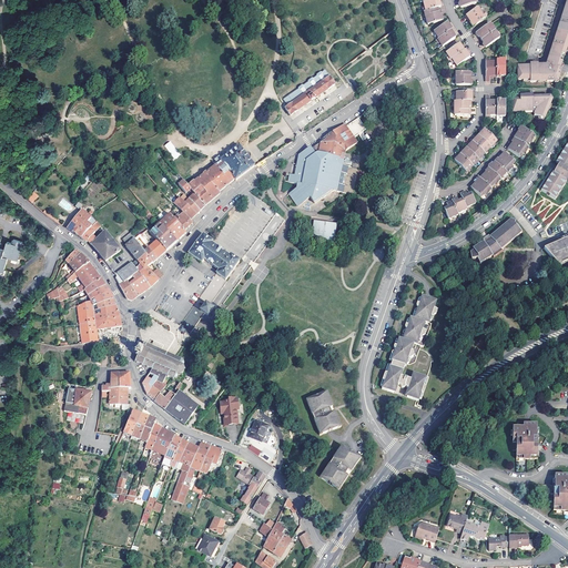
[(424,12),(437,9),(438,9),(440,8),(439,3),(437,3),(436,2),(436,0),(423,3),(424,8),(423,9),(423,12),(424,12)]
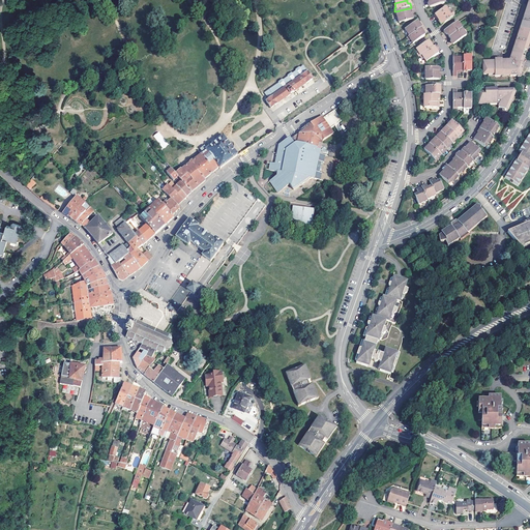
[(529,0),(528,0),(508,61),(502,61),(502,54),(494,53),(494,61),(482,61),(482,75),(494,75),(494,77),(518,77),(521,75),(521,72),(524,65),(522,64),(524,58),(522,57),(524,51),(526,51),(528,45),(529,38),(529,34),(529,32),(529,31),(529,0)]
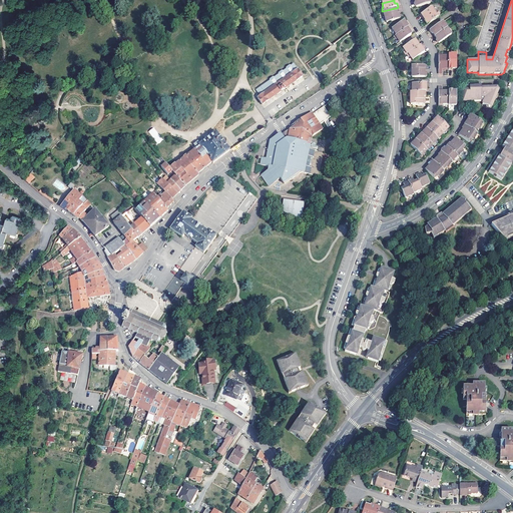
[(424,21),(426,25),(438,17),(438,16),(436,12),(434,10),(433,10),(431,7),(421,14),(425,19),(425,20),(424,21)]
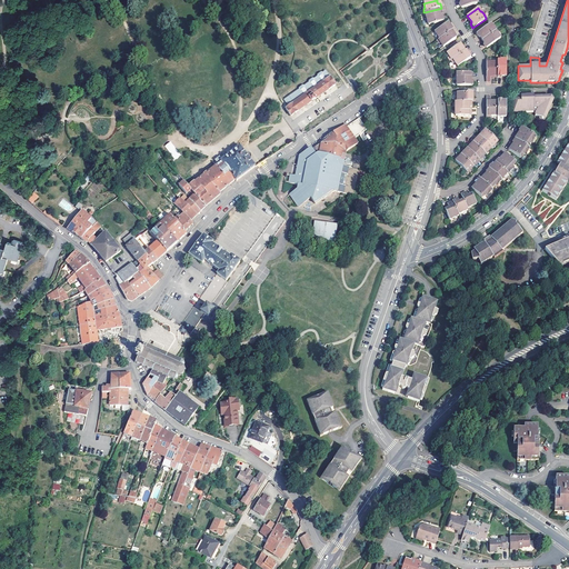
[(438,9),(425,12),(428,26),(442,21),(441,16),(441,17),(440,15),(439,15),(438,9)]
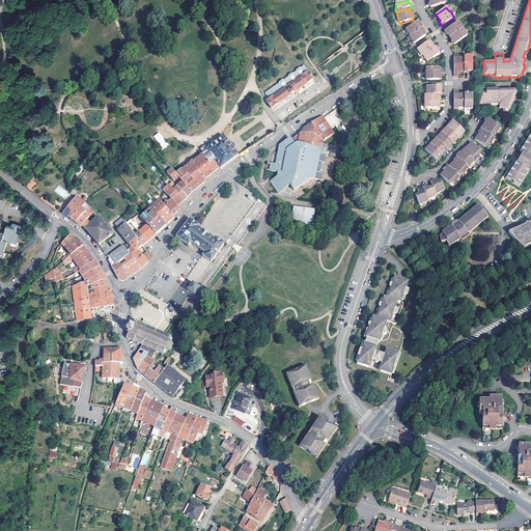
[(408,37),(421,30),(422,29),(420,25),(417,26),(417,25),(416,23),(406,30),(408,33),(406,34),(408,37)]
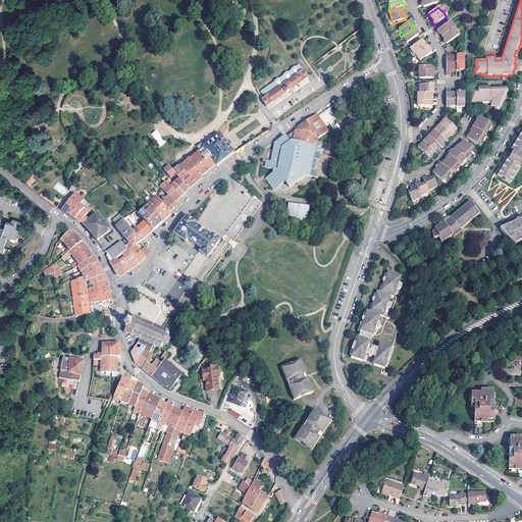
[(439,34),(441,37),(454,29),(450,22),(438,30),(440,31),(439,33),(440,34),(439,34)]
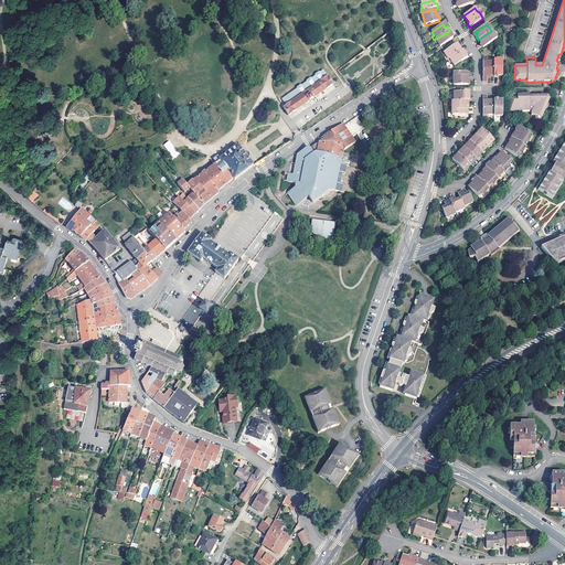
[(483,44),(484,46),(497,39),(491,31),(478,40),(480,44),(481,43),(481,44),(482,44),(483,44)]
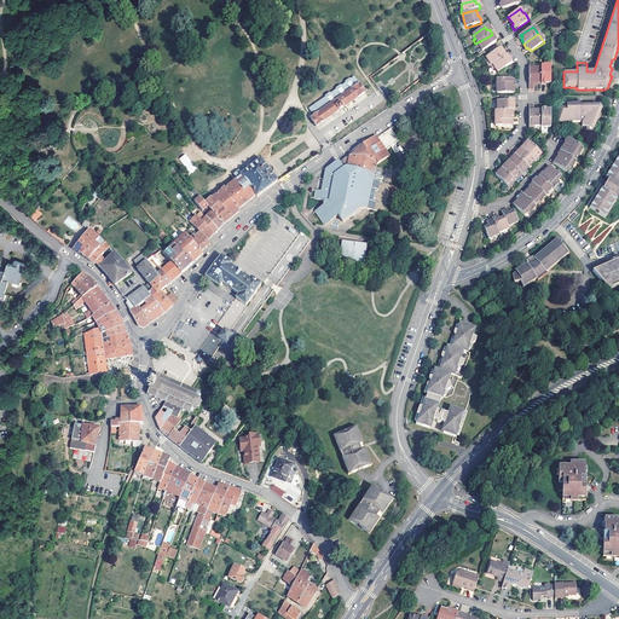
[(493,39),(491,35),(475,44),(474,45),(476,48),(478,47),(481,52),(493,44),(492,42),(491,41),(493,39)]
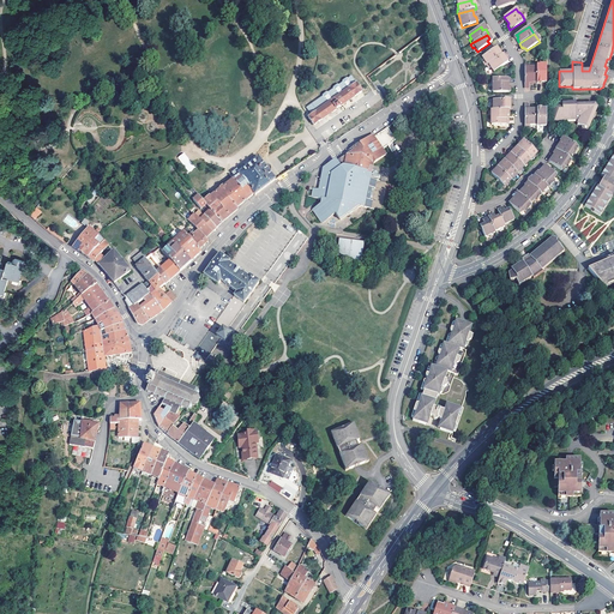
[(486,66),(500,56),(498,53),(495,53),(494,52),(493,50),(481,58),(485,62),(482,64),(485,67),(486,66)]
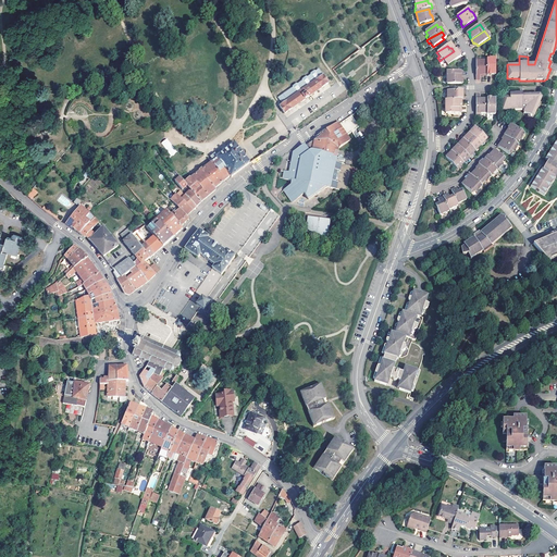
[(455,50),(454,51),(441,60),(443,63),(445,62),(447,66),(458,59),(457,58),(456,57),(458,54),(455,50)]
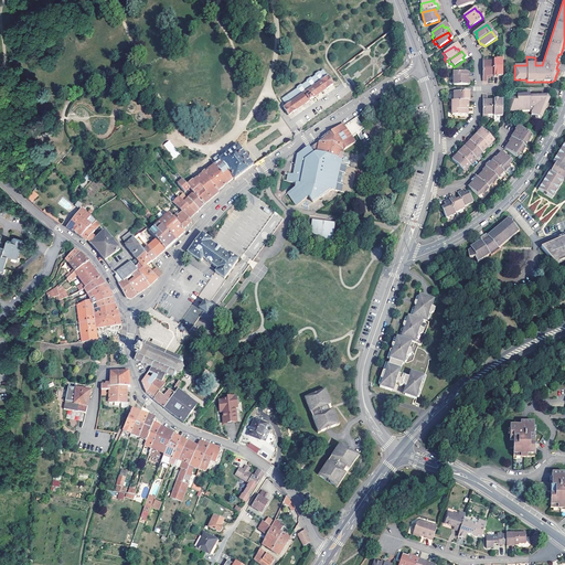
[(487,61),(482,61),(482,72),(482,82),(487,82),(487,77),(488,77),(493,77),(493,68),(493,63),(487,63),(487,61)]
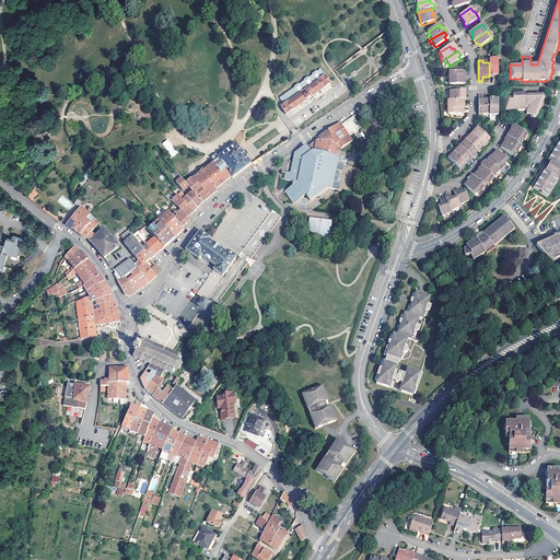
[(279,98),(283,105),(280,107),(286,116),(307,102),(312,98),(331,85),(326,77),(326,78),(321,70),(279,98)]
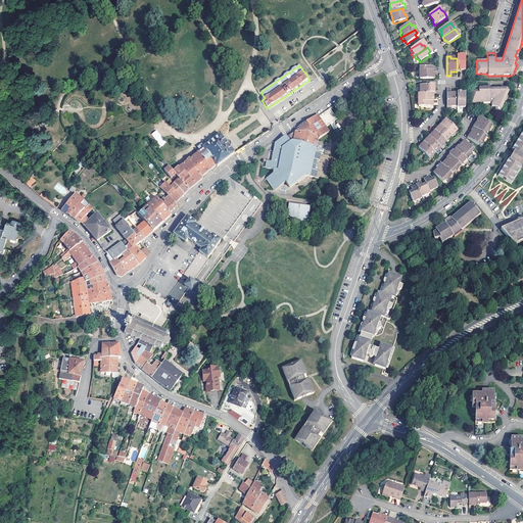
[(419,67),(420,80),(434,80),(434,74),(433,74),(433,73),(433,72),(432,70),(432,66),(419,67)]
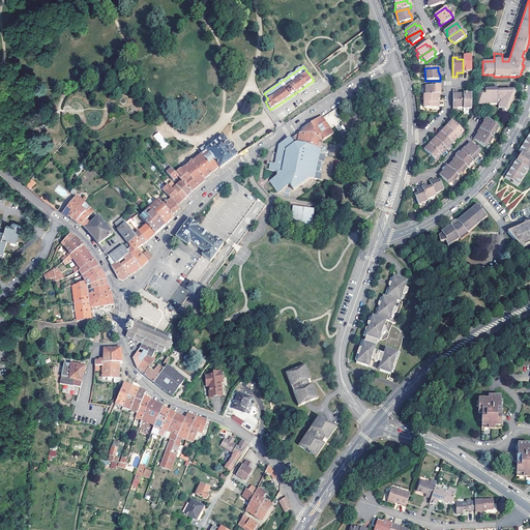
[(463,93),(458,93),(458,95),(457,95),(457,93),(457,89),(452,89),(453,109),(458,109),(458,107),(463,107),(463,93)]
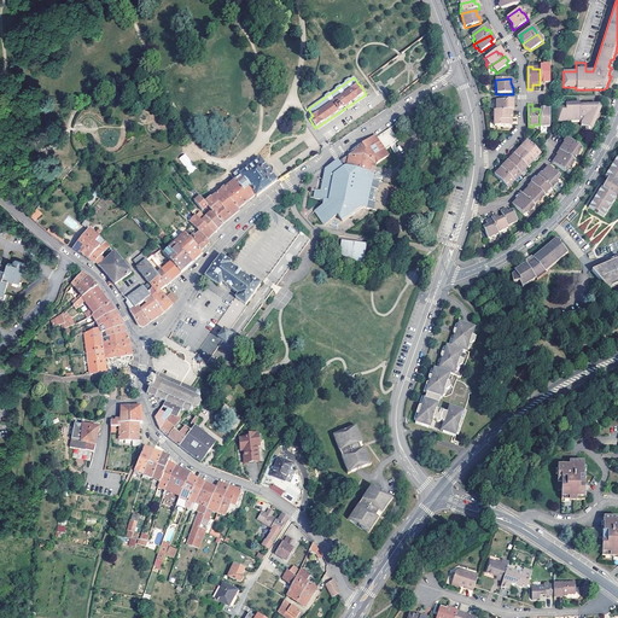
[(557,108),(558,122),(577,122),(581,123),(579,126),(592,132),(600,114),(599,114),(599,110),(596,106),(578,106),(578,104),(576,104),(564,105),(564,108),(557,108)]
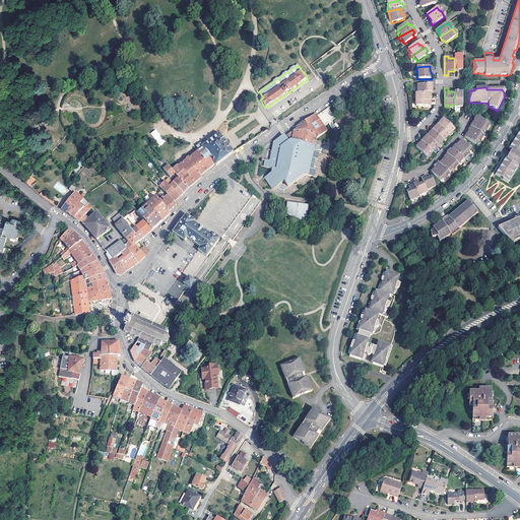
[(417,93),(415,93),(415,106),(429,106),(429,102),(430,101),(430,100),(430,99),(431,99),(430,93),(417,93)]
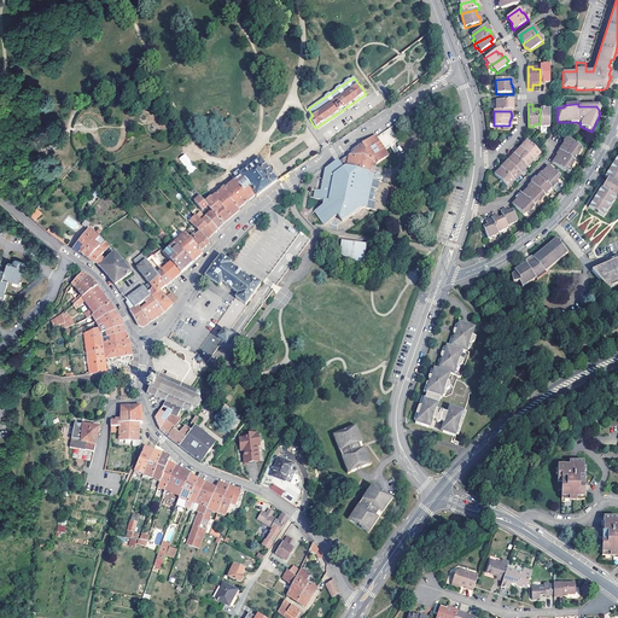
[(398,139),(390,128),(377,136),(385,149),(398,139)]
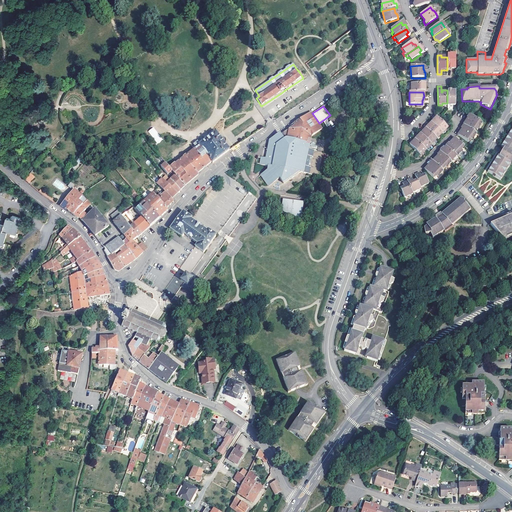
[(305,144),(309,145),(310,138),(323,128),(319,123),(312,113),(298,122),(290,127),(290,128),(291,130),(281,136),(283,139),(284,139),(294,140),(294,141),(305,143),(305,144)]
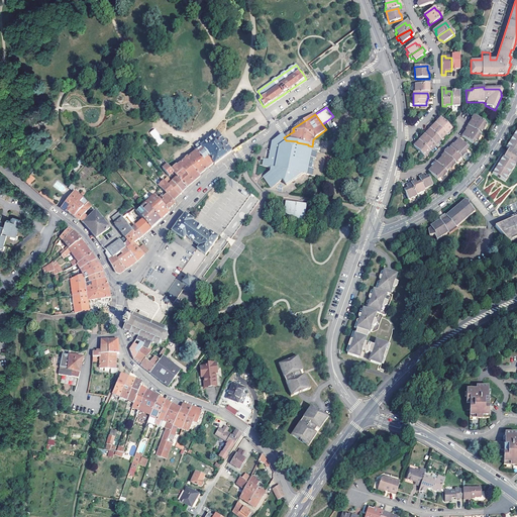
[(474,115),(472,118),(473,119),(472,120),(468,126),(478,132),(481,129),(481,130),(483,127),(485,124),(486,123),(474,115)]
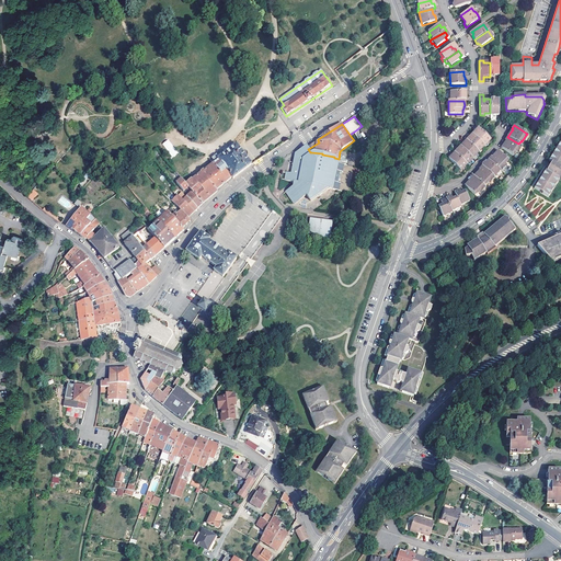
[(488,142),(490,139),(477,126),(473,129),(476,132),(477,133),(476,135),(474,136),(484,146),(488,142)]
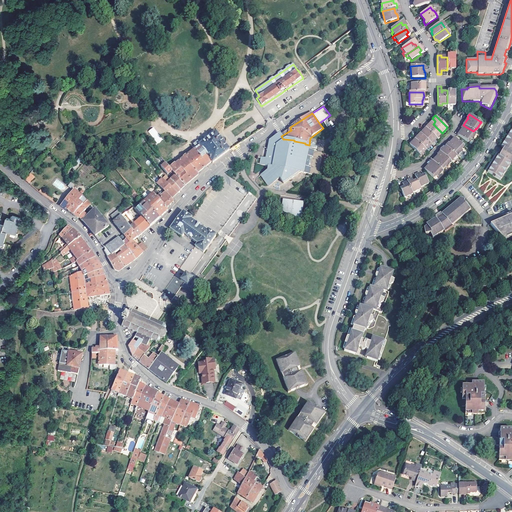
[(427,124),(424,126),(437,138),(440,135),(442,133),(433,124),(431,125),(430,127),(428,125),(427,124)]
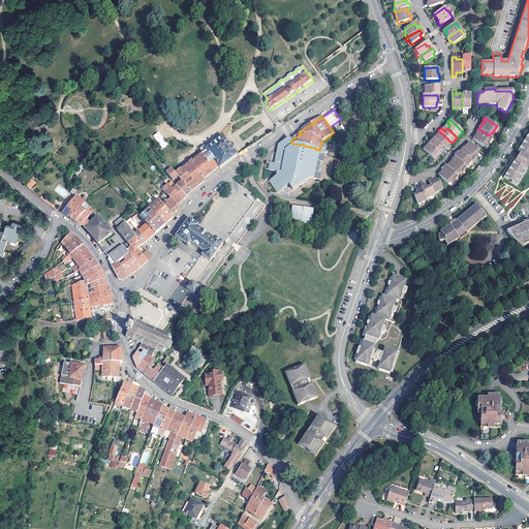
[(489,135),(478,129),(476,132),(477,133),(476,135),(473,141),(484,147),(486,144),(487,145),(489,142),(491,138),(491,137),(489,135)]
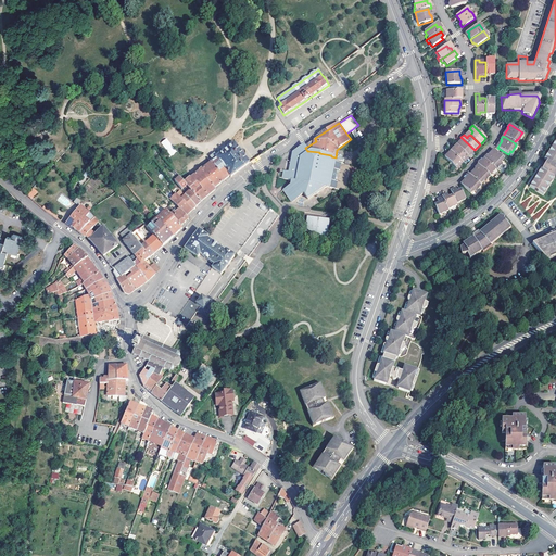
[(475,150),(460,137),(458,140),(459,142),(462,143),(459,146),(458,147),(468,156),(471,154),(475,150)]
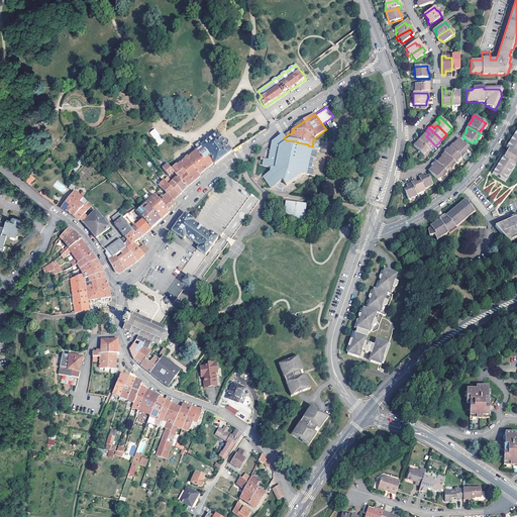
[(160,145),(165,140),(154,128),(149,132),(160,145)]
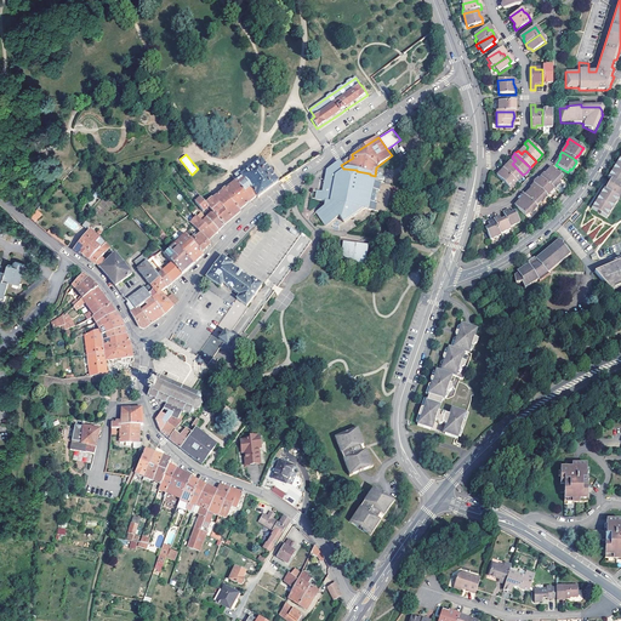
[(608,184),(605,189),(603,188),(591,209),(607,218),(620,198),(620,199),(620,155),(608,177),(611,180),(608,184)]
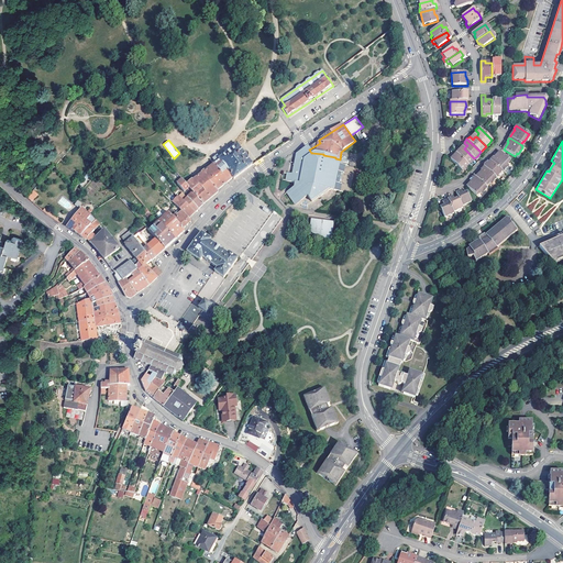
[(219,161),(233,178),(234,179),(253,165),(249,158),(249,157),(250,156),(250,155),(249,154),(247,153),(246,152),(244,152),(243,153),(238,145),(219,159),(219,161)]
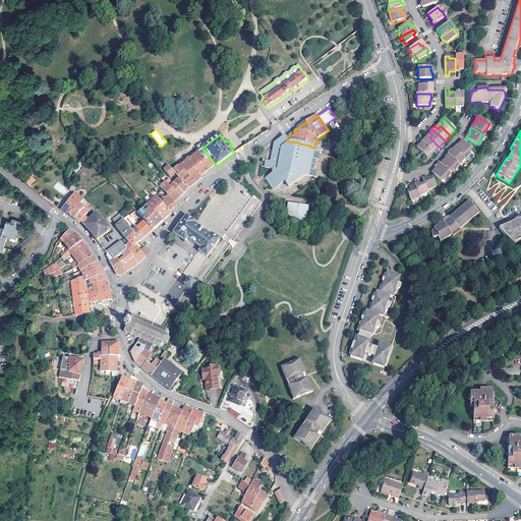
[(288,141),(286,138),(284,136),(275,142),(276,146),(274,147),(273,155),(271,162),(263,161),(262,167),(273,170),(272,172),(270,174),(265,177),(266,178),(272,188),(283,181),(287,186),(303,176),(315,178),(322,153),(313,151),(314,148),(310,147),(310,146),(299,143),(299,142),(289,141),(288,141)]
